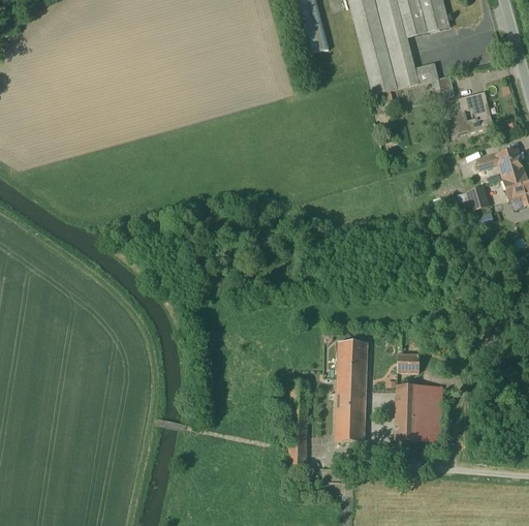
[(293,0),(306,54),(331,49),(319,0),(293,0)]
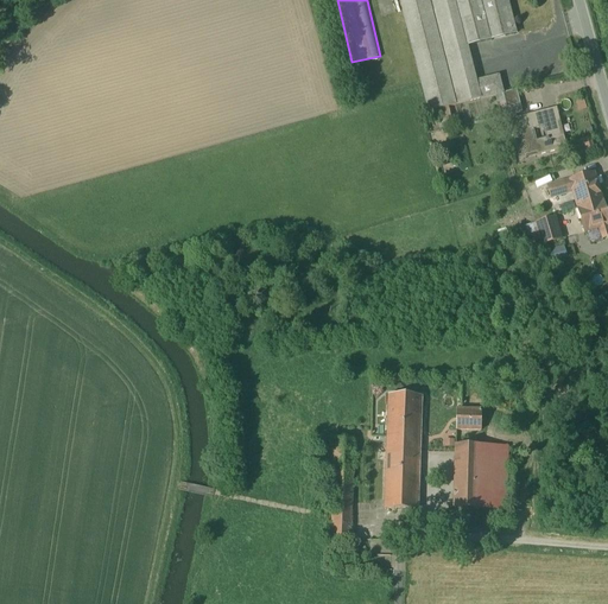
[(400,0),(429,109),(502,90),(499,74),(475,80),(466,43),(515,30),(507,0),(400,0)]
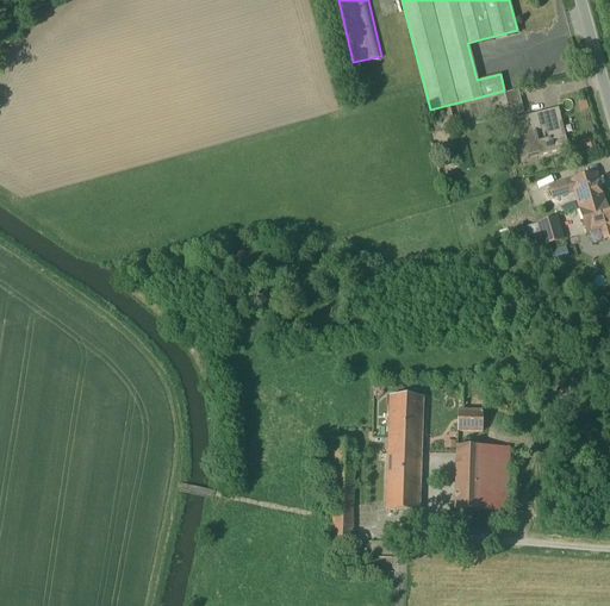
[(518,87),(504,91),(510,112),(524,108),(518,87)]
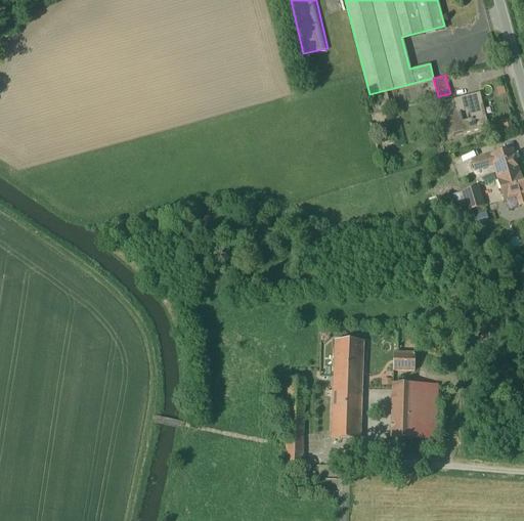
[(480,90),(439,101),(440,107),(442,106),(444,116),(442,116),(447,135),(453,134),(453,132),(463,129),(463,131),(488,125),(486,115),(483,115),(480,103),(483,102),(480,90)]
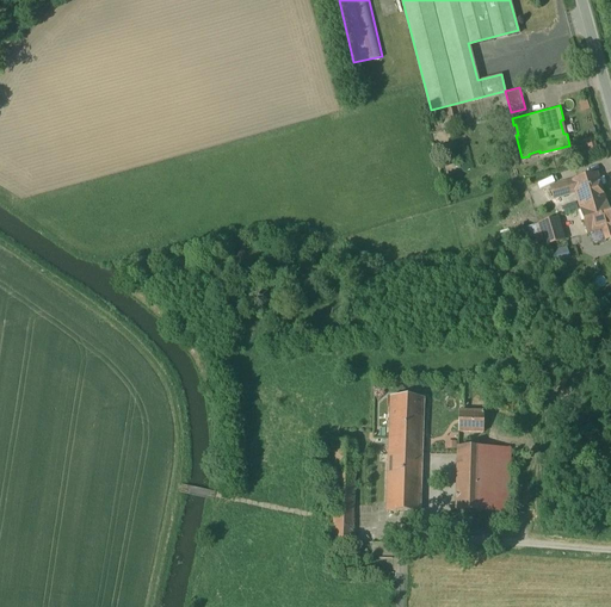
[(576,189),(581,206),(605,199),(597,171),(586,174),(585,171),(578,173),(578,177),(573,178),(573,179),(551,185),(555,194),(576,189)]
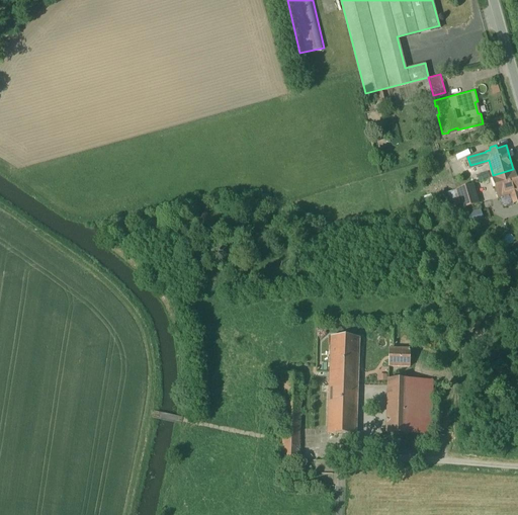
[(493,175),(498,195),(510,191),(513,200),(517,198),(517,184),(513,169),(493,175)]
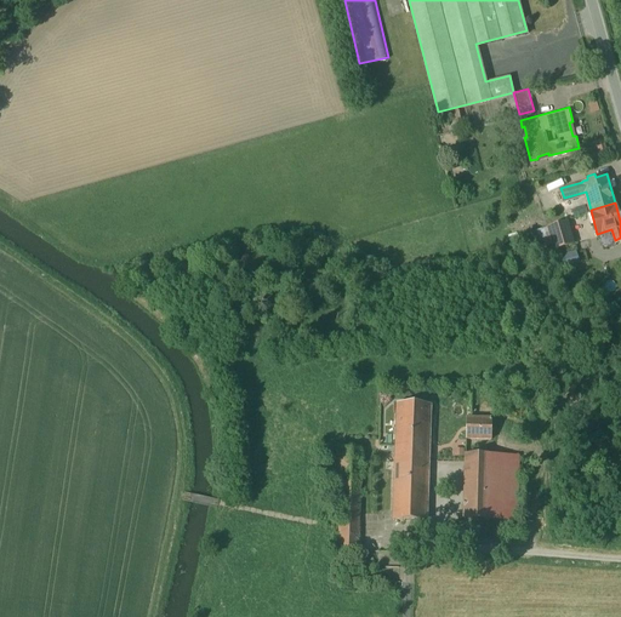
[(567,220),(548,226),(554,246),(574,240),(567,220)]
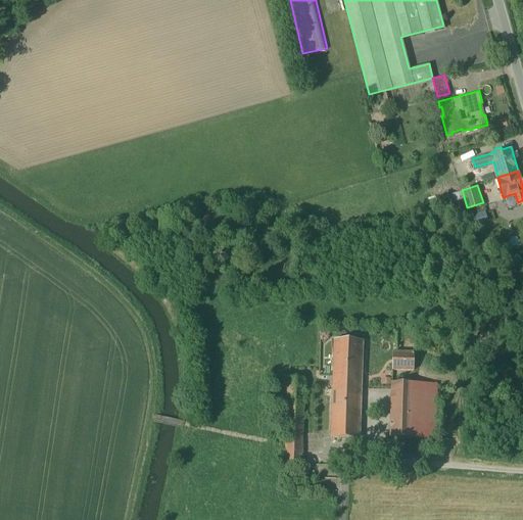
[(473,211),(476,223),(490,220),(487,208),(473,211)]
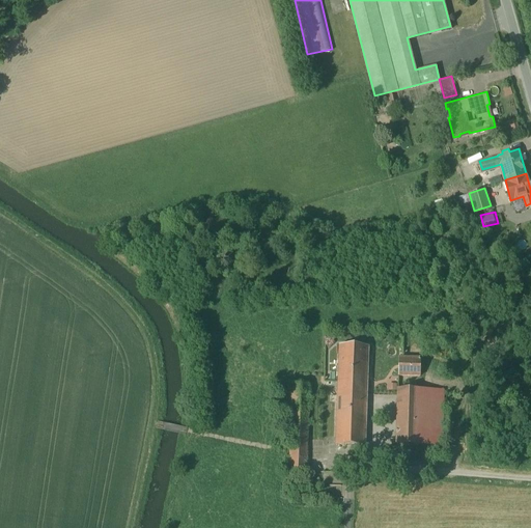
[(339,343),(338,388),(366,389),(368,344),(339,343)]
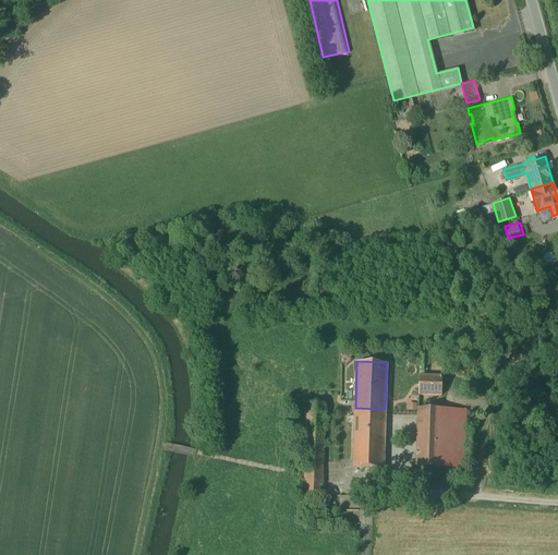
[(420,373),(419,393),(441,393),(443,374),(420,373)]
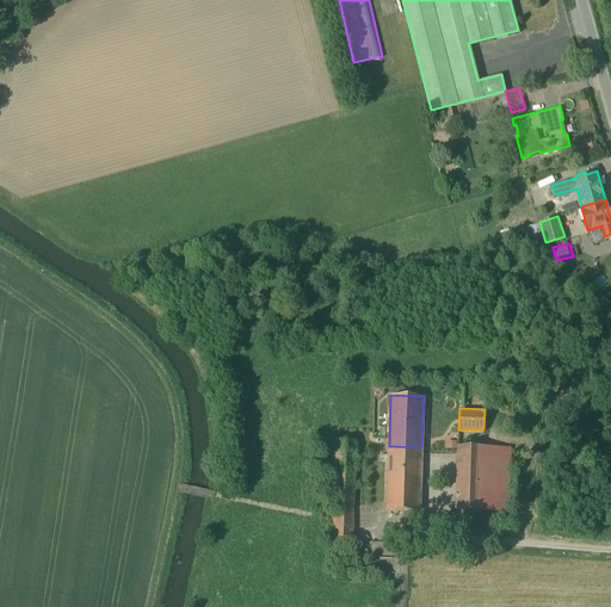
[(334,539),(352,539),(353,518),(356,440),(322,439),(321,468),(337,468),(334,515),(334,539)]
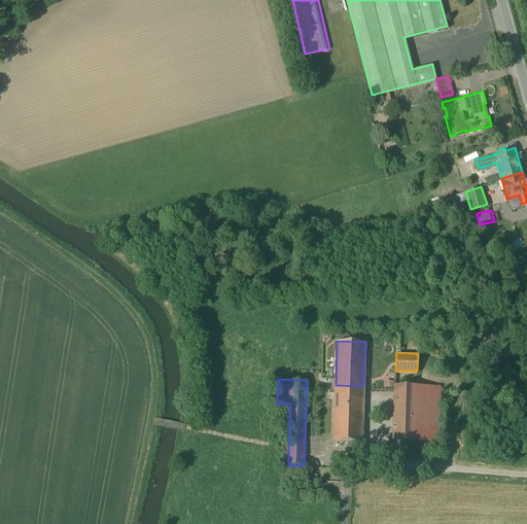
[(440,384),(395,383),(393,439),(438,440),(440,384)]
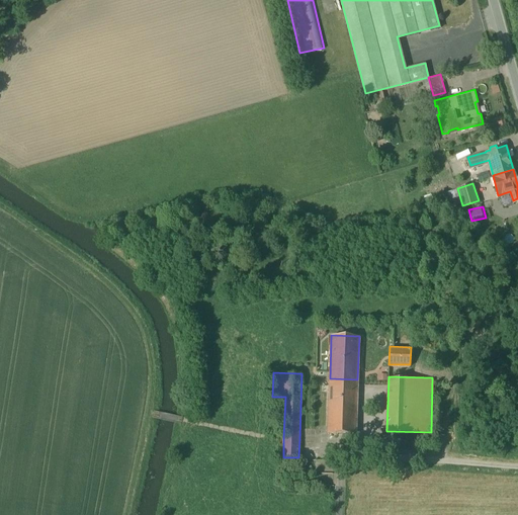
[(357,379),(330,378),(328,432),(355,433),(357,379)]
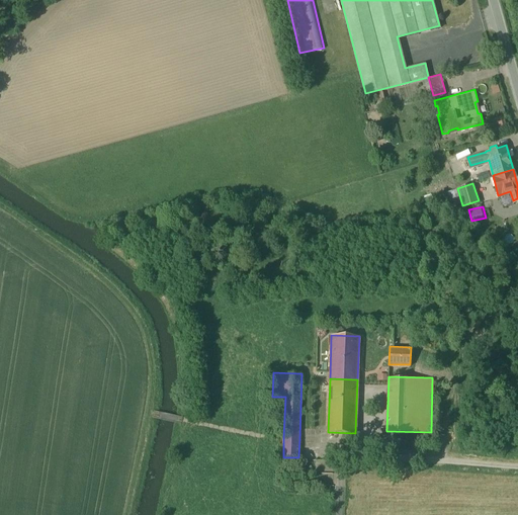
All buildings are outlined.
